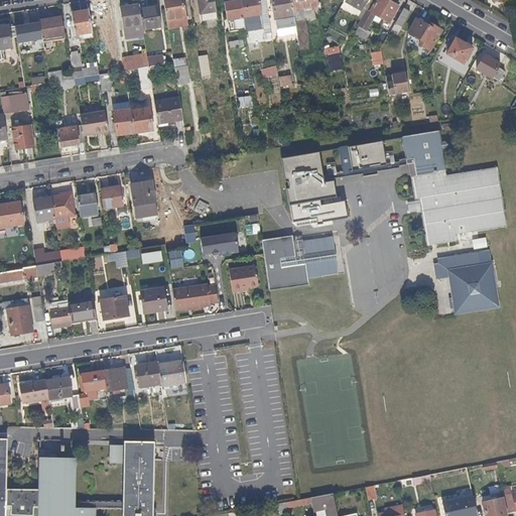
[(184,17),(181,0),(162,0),(166,20),(184,17)]
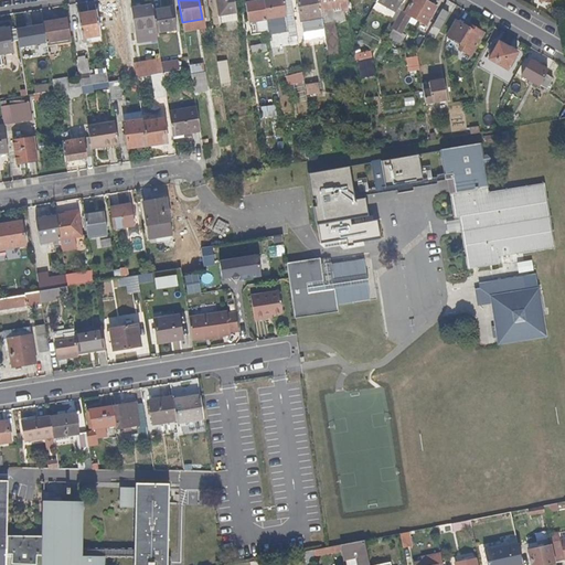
[(237,19),(234,0),(215,0),(219,13),(221,13),(221,22),(237,19)]
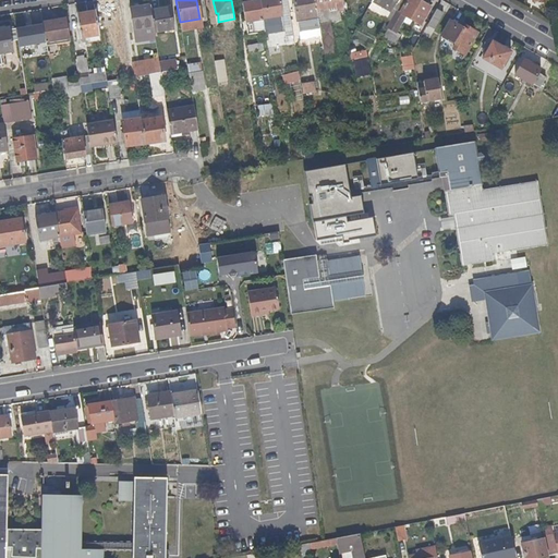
[(263,19),(259,0),(242,3),(245,21),(253,20),(263,19)]
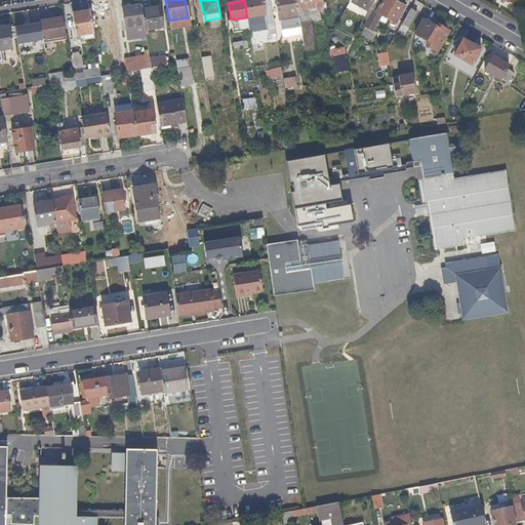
[(265,14),(263,0),(244,0),(247,12),(247,17),(248,26),(260,24),(259,15),(265,14)]
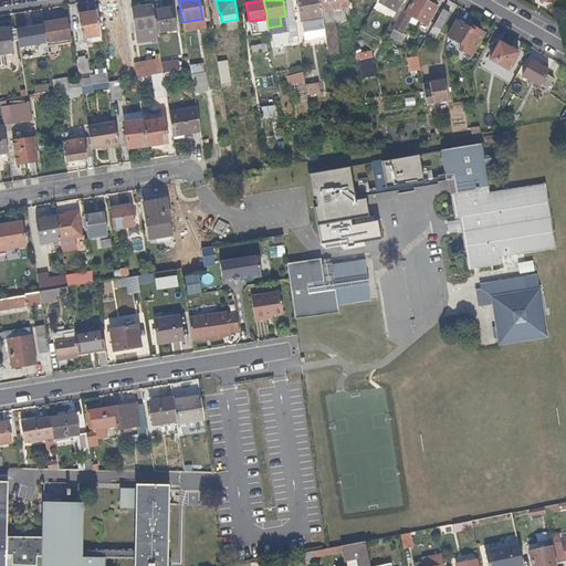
[(294,14),(291,0),(283,0),(285,16),(294,14)]
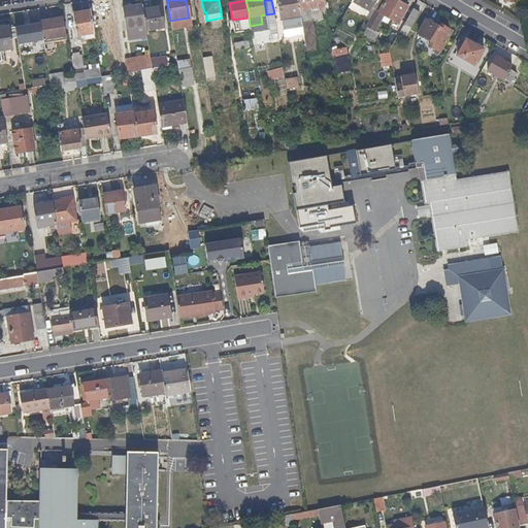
[(299,9),(297,0),(277,0),(281,19),(300,15),(299,9)]
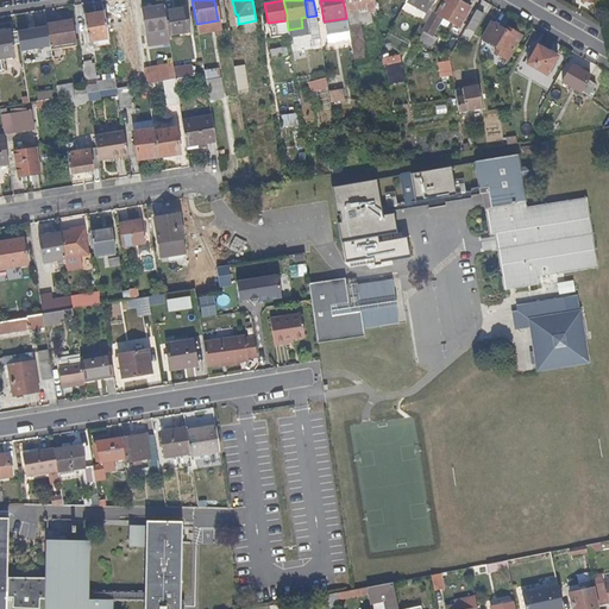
[(375,5),(372,0),(343,0),(345,11),(375,5)]
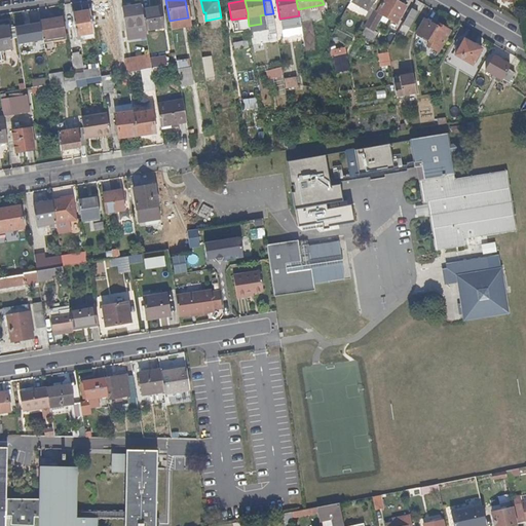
[(371,3),(373,0),(350,0),(350,1),(368,10),(371,3)]
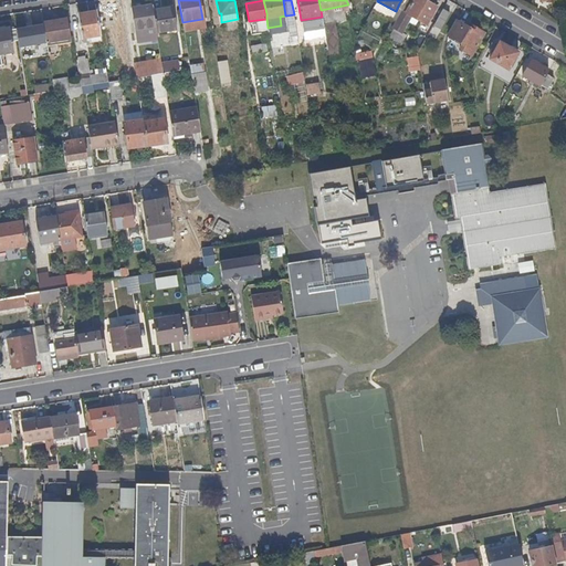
[(427,25),(438,7),(426,0),(412,0),(405,14),(411,18),(427,25)]
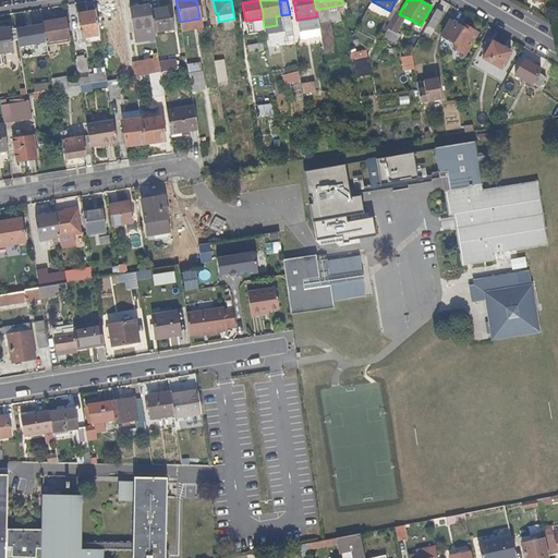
[(154,25),(150,9),(149,4),(129,8),(133,28),(141,27),(152,26),(154,25)]
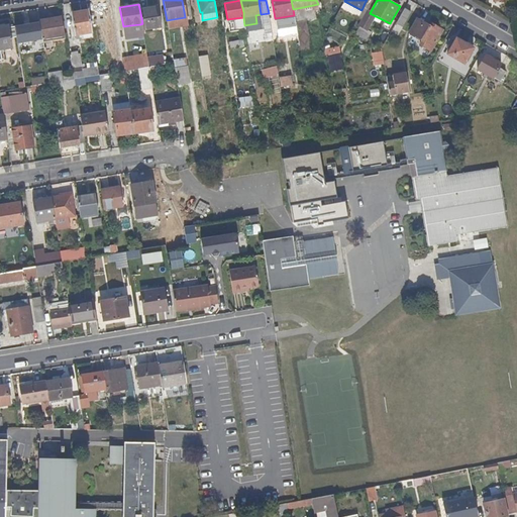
[(161,26),(157,5),(139,8),(142,23),(142,29),(161,26)]
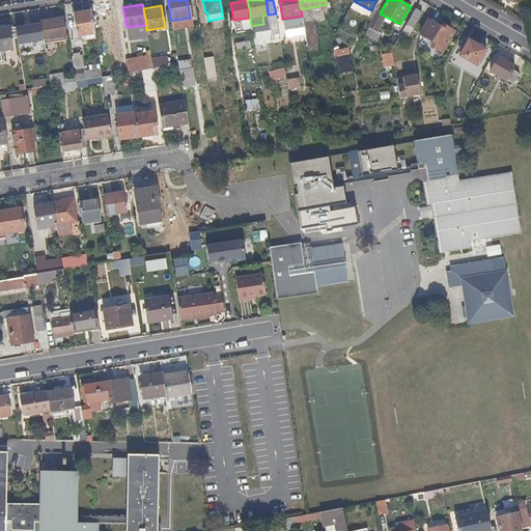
[(94,33),(90,9),(73,14),(76,35),(82,34),(94,33)]
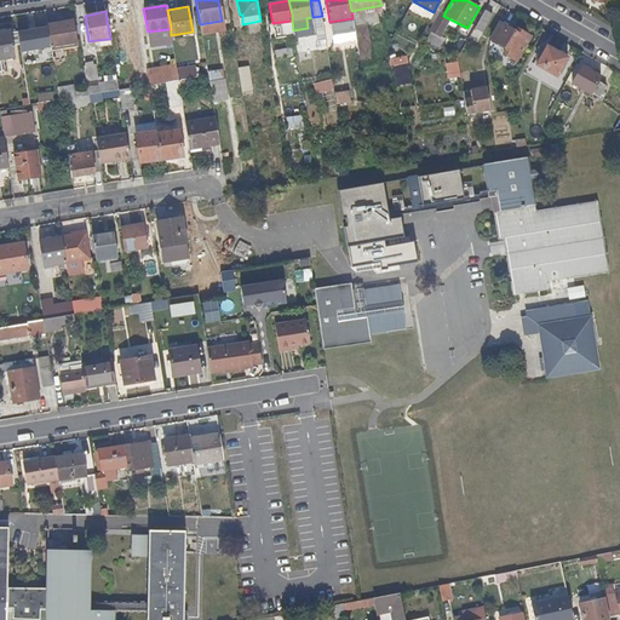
[(486,30),(494,16),(486,11),(477,24),(486,30)]
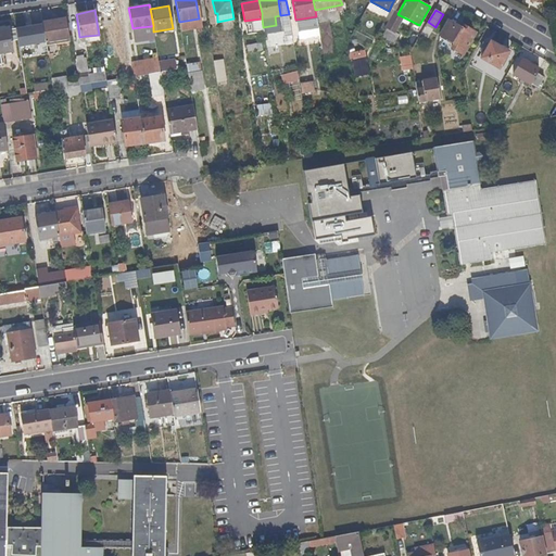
[(395,32),(404,17),(397,14),(395,13),(387,27),(395,33),(395,32)]
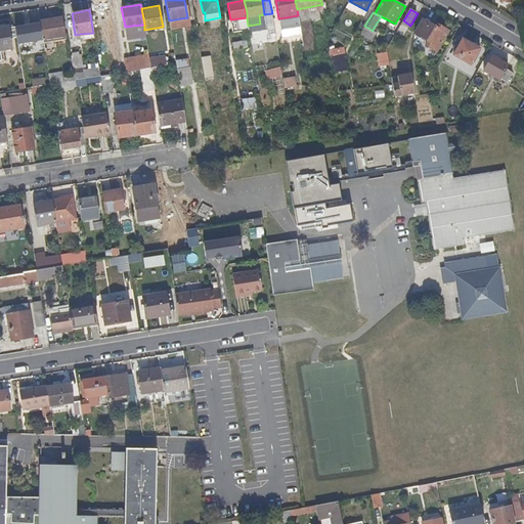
[(64,31),(62,16),(39,20),(40,24),(42,38),(44,51),(54,50),(52,38),(62,36),(62,32),(64,31)]
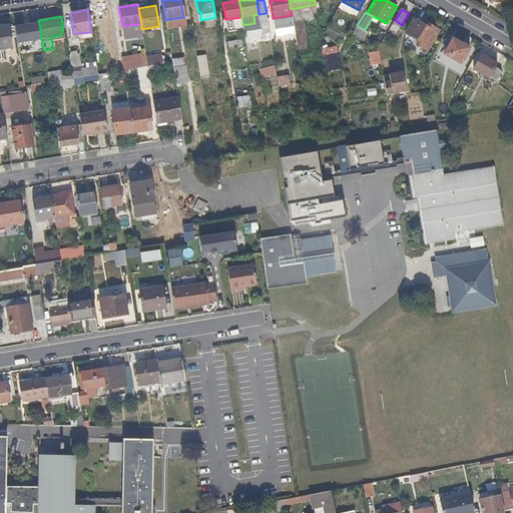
[(184,24),(183,17),(165,20),(166,27),(184,24)]
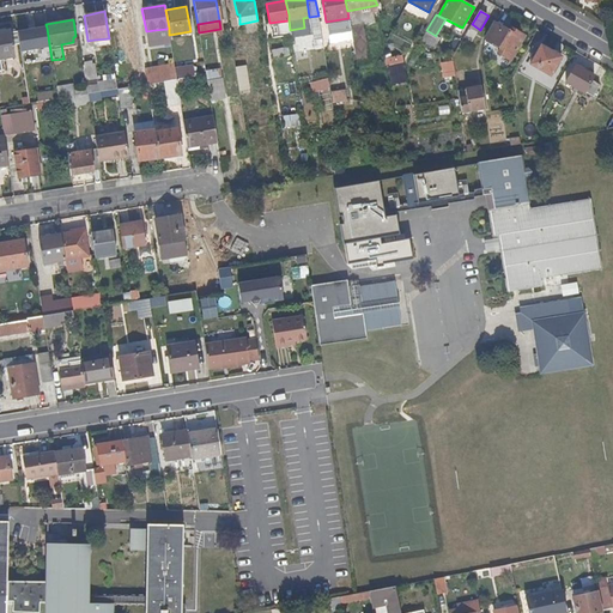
[(290,30),(289,20),(278,22),(279,30),(280,31),(290,30)]
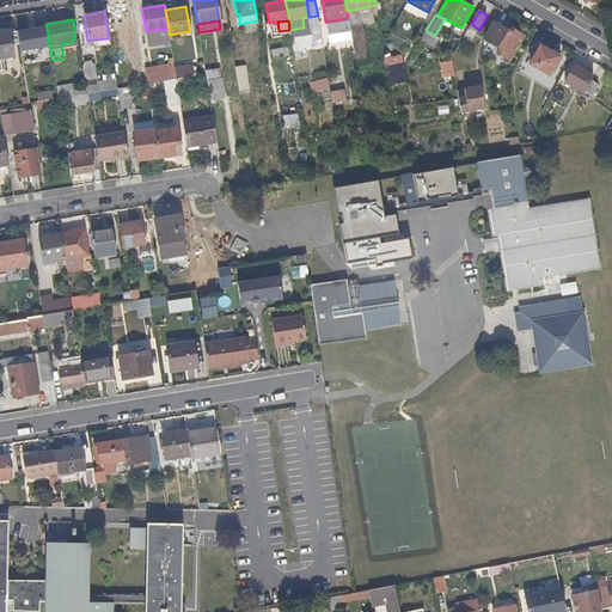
[(279,30),(277,22),(269,23),(270,36),(291,32),(289,30),(280,31),(279,30)]
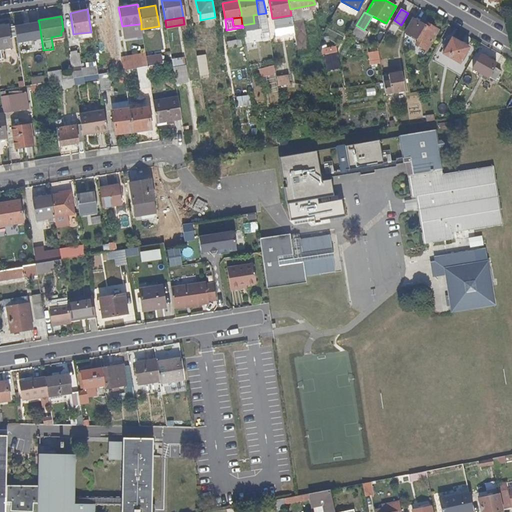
[(308,53),(303,19),(292,21),(295,42),(297,55),(308,53)]
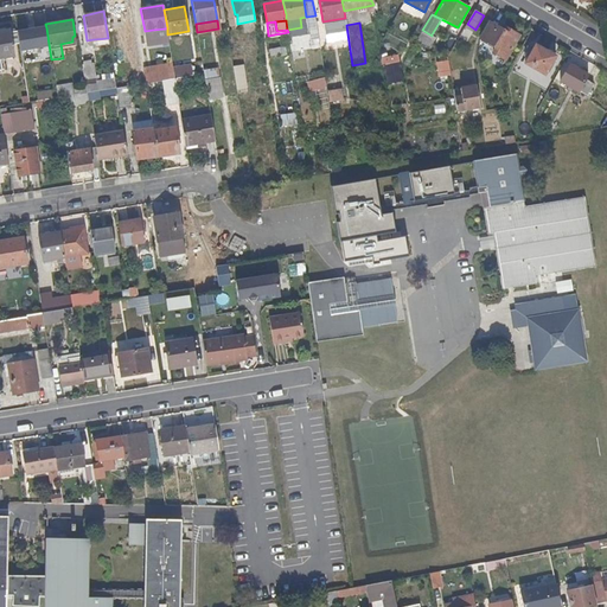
[(505,61),(519,36),(506,29),(504,32),(490,24),(480,40),(479,46),(491,52),(492,50),(494,51),(492,53),(505,61)]
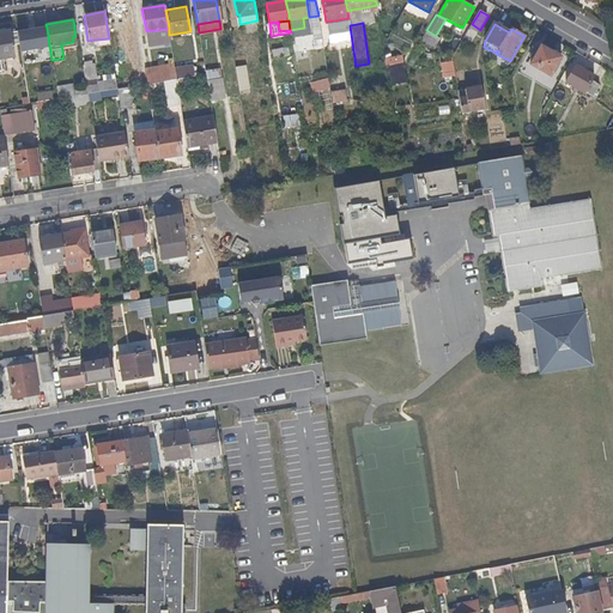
[(49,44),(47,28),(17,32),(19,46),(20,49),(49,44)]
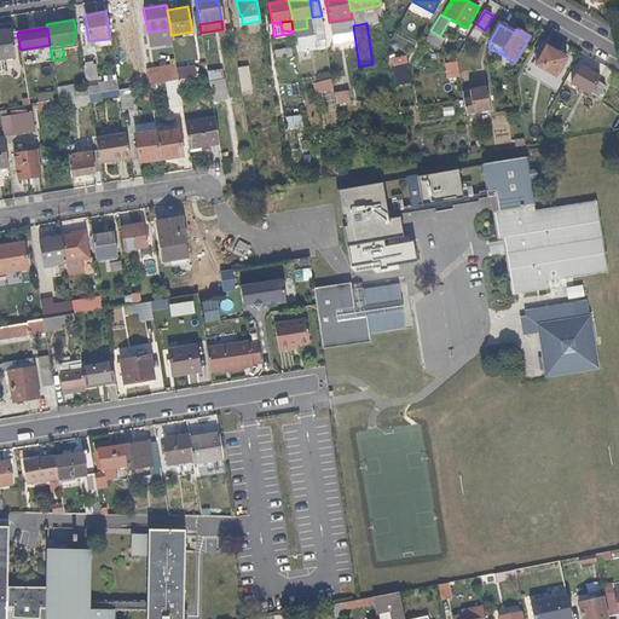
[(169,40),(168,29),(156,30),(157,35),(155,35),(156,42),(169,40)]
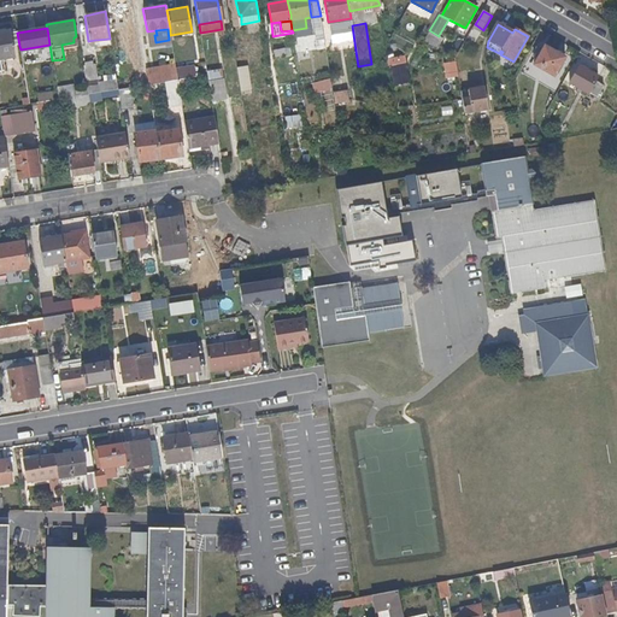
[(12,47),(10,33),(9,30),(0,31),(0,58),(13,57),(12,47)]
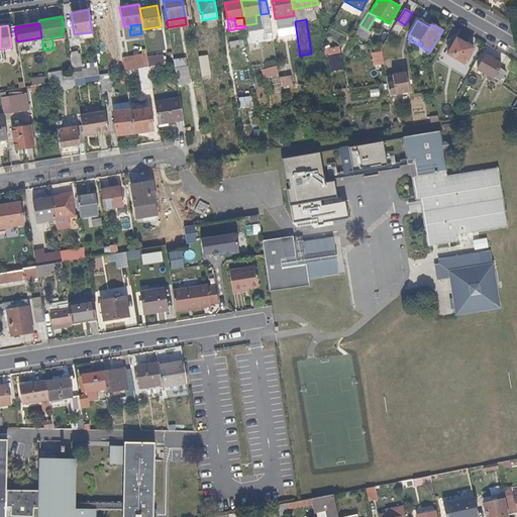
[(375,33),(368,29),(368,30),(359,25),(355,33),(370,41),(375,33)]
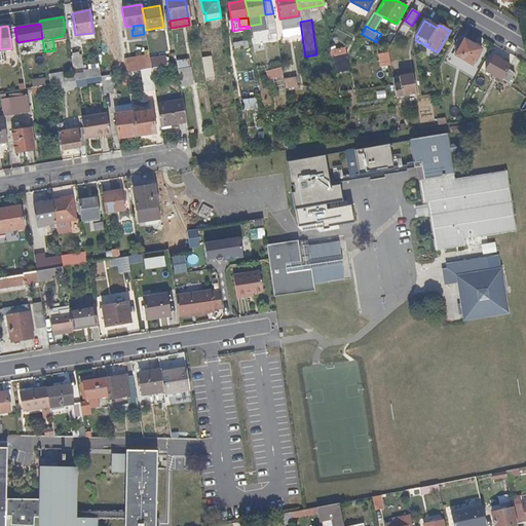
[(14,28),(14,27),(8,28),(10,40),(16,39),(14,28)]
